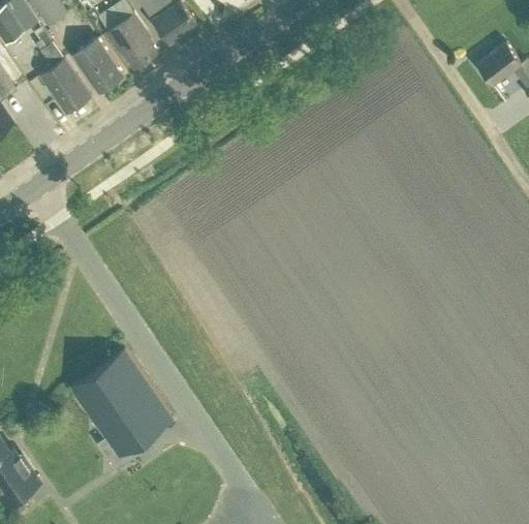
[(58,0),(29,0),(49,27),(68,13),(58,0)]
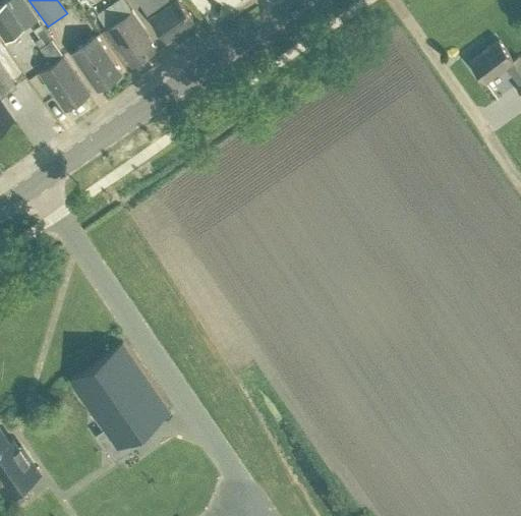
[(135,0),(167,44),(194,24),(179,0),(135,0)]
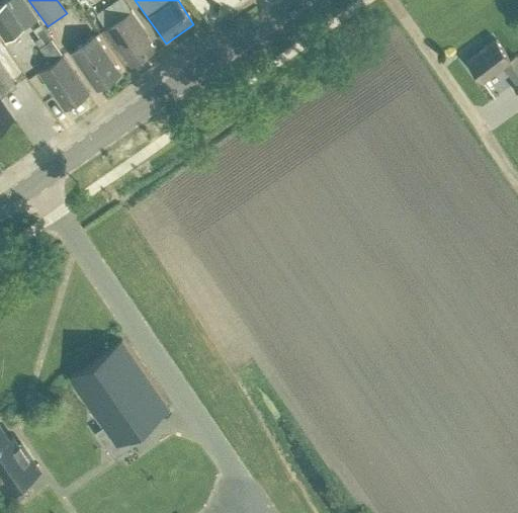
[(8,5),(0,9),(0,36),(6,46),(25,31),(8,5)]
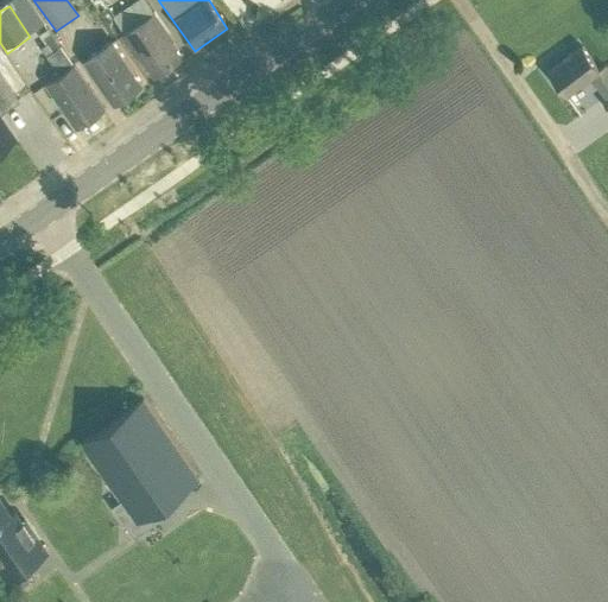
[(166,39),(169,37),(153,16),(121,38),(137,59),(140,57),(154,78),(181,61),(166,39)]
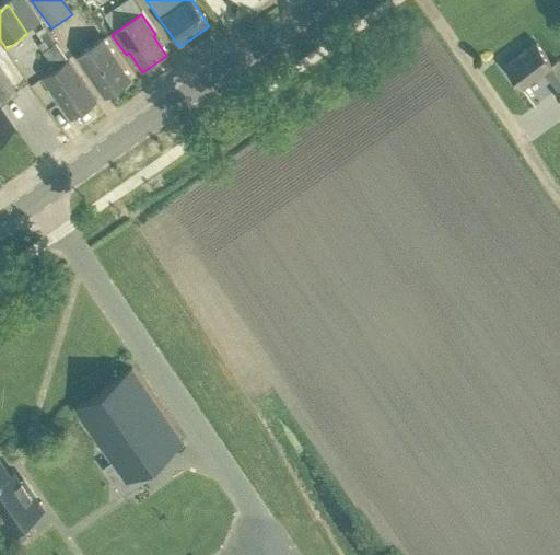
[(33,41),(44,37),(36,16),(25,20),(33,41)]
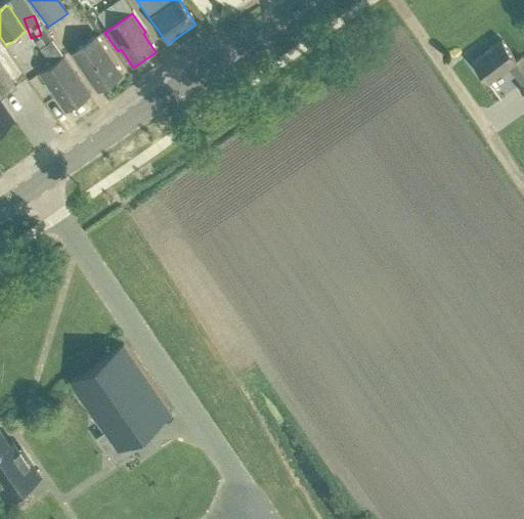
[(97,39),(74,55),(99,91),(123,74),(97,39)]
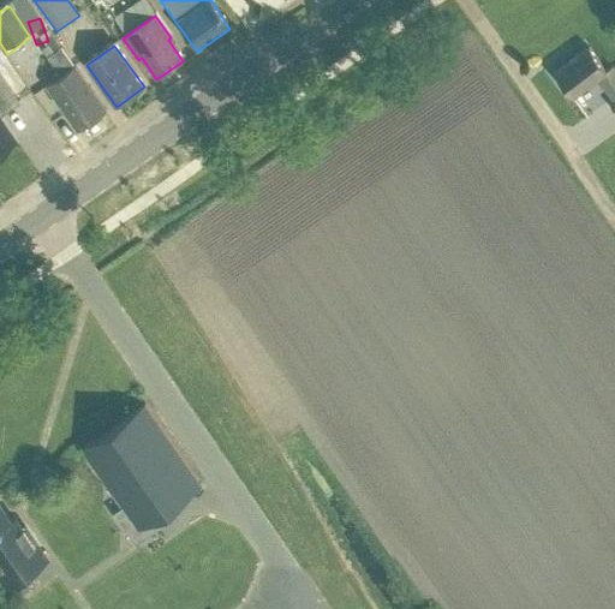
[(47,88),(77,133),(106,113),(61,49),(47,59),(60,78),(47,88)]
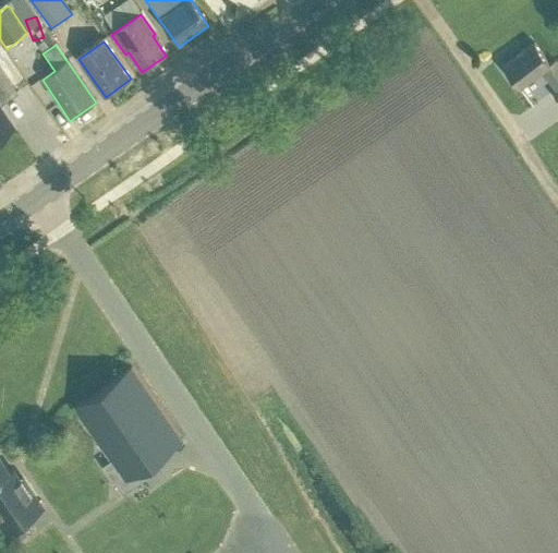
[(553,96),(557,103),(557,69),(555,64),(549,68),(534,46),(502,69),(519,91),(542,74),(556,94),(553,96)]
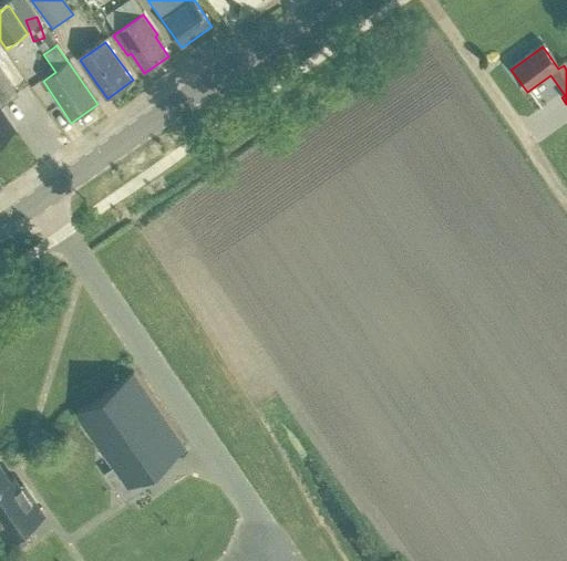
[(0,141),(13,132),(0,111),(0,107),(17,96),(0,72),(0,141)]
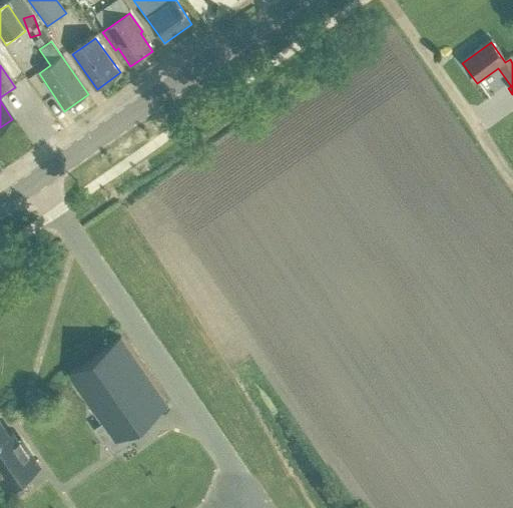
[(120,339),(67,376),(101,426),(95,430),(112,454),(136,438),(131,431),(166,407),(120,339)]
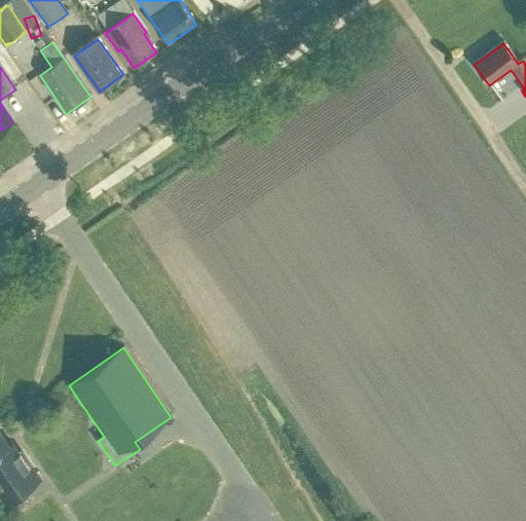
[(0,493),(6,503),(39,481),(21,453),(17,455),(11,446),(8,448),(0,435),(0,493)]
